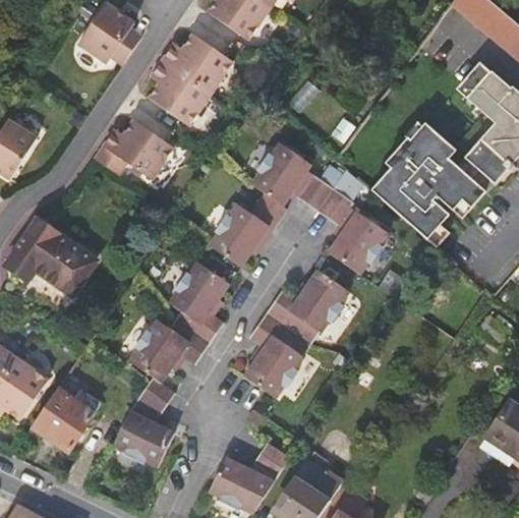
[(129,17),(104,0),(101,0),(74,39),(103,58),(107,52),(118,59),(137,32),(126,23),(129,17)]
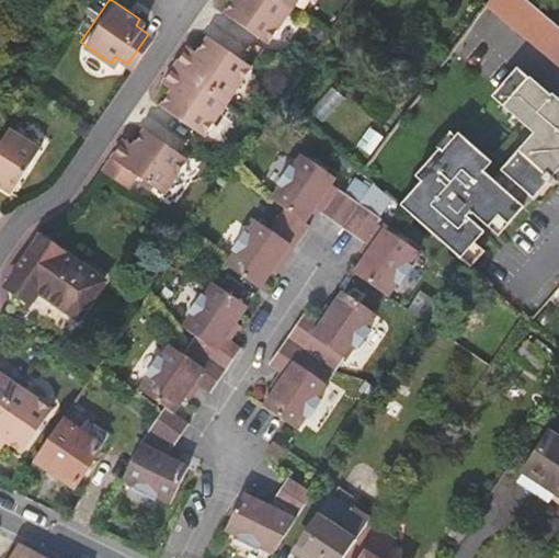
[(292,0),(228,0),(225,6),(269,35),(292,0)]
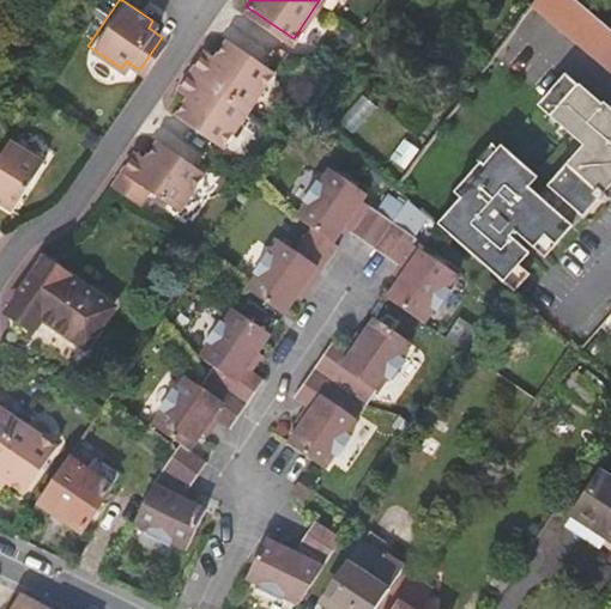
[(610,24),(581,0),(534,0),(610,65),(610,24)]
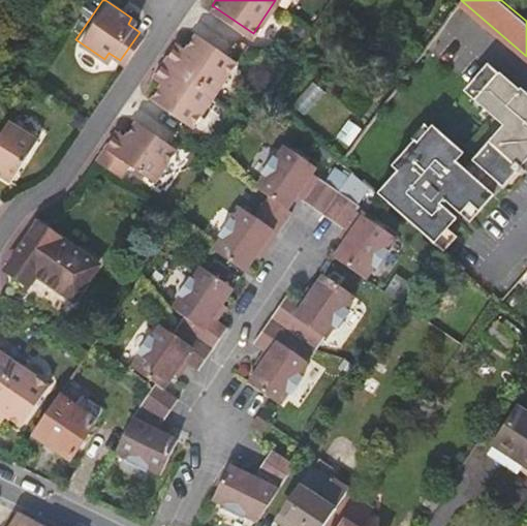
[(239,55),(197,27),(187,41),(184,47),(175,41),(166,54),(216,87),(239,55)]
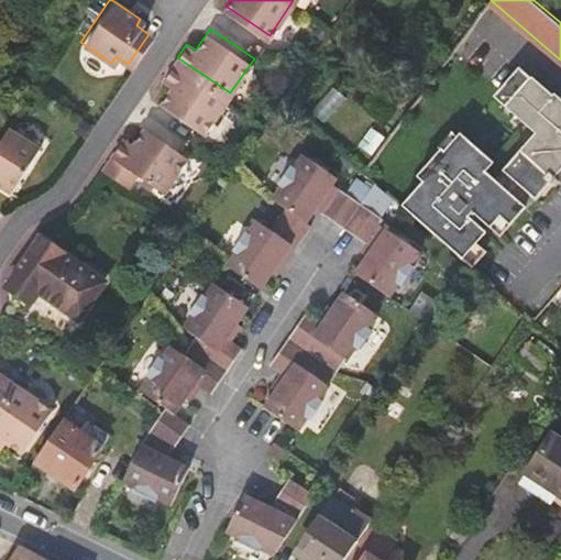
[(199,44),(190,39),(186,44),(196,50),(199,44)]
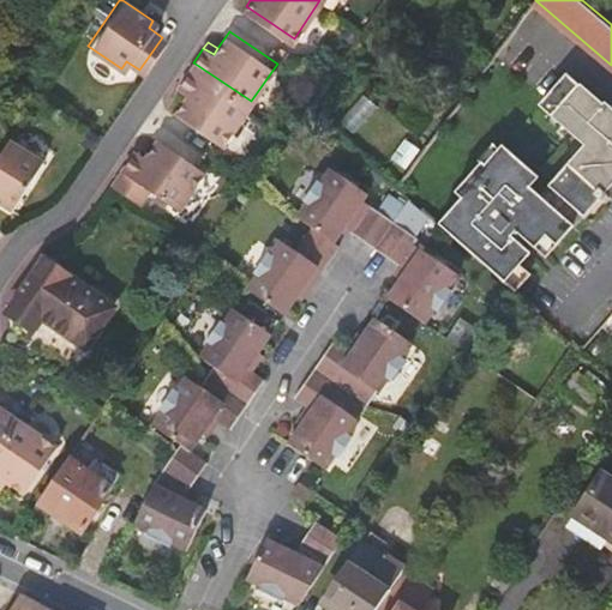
[(251,101),(193,62),(184,77),(193,83),(190,89),(178,107),(225,139),(251,101)]
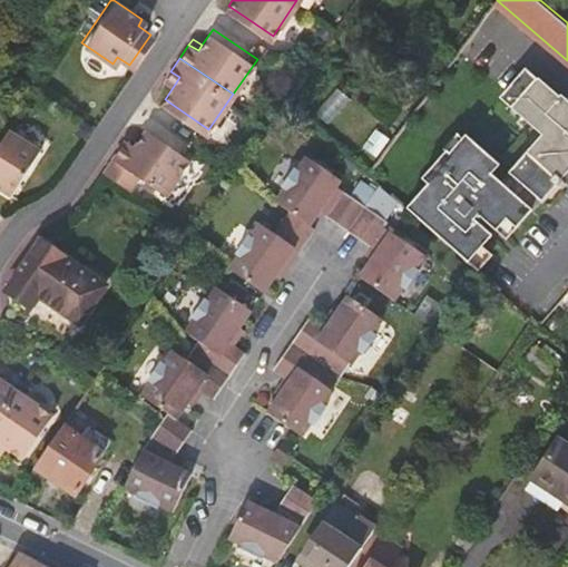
[(541,133),(509,170),(525,185),(540,198),(554,183),(548,178),(554,172),(559,176),(567,165),(567,107),(556,97),(524,68),(500,96),(541,133)]
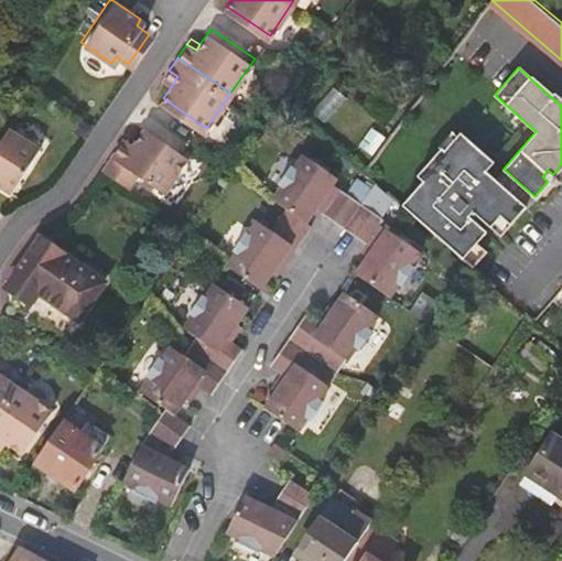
[(177,76),(169,71),(165,75),(174,82),(177,76)]
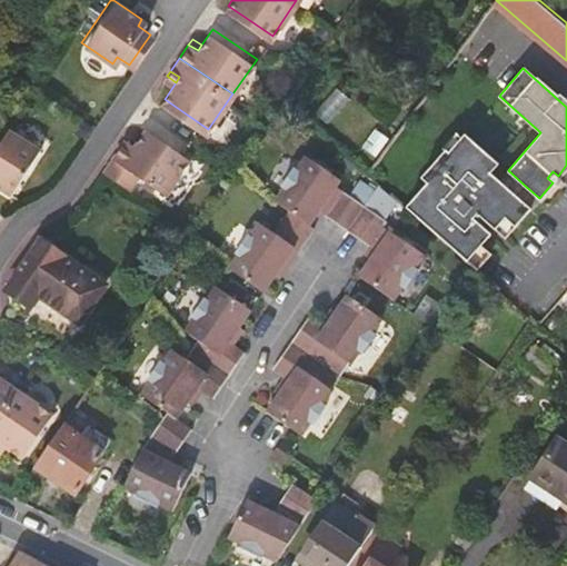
[(566,107),(566,101),(557,93),(555,97),(566,107)]
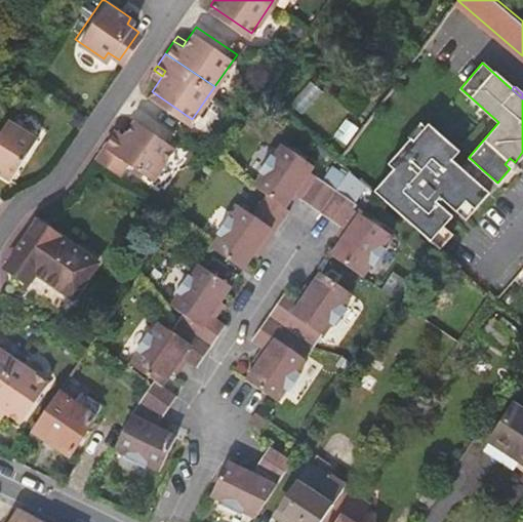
[(125,133),(116,127),(99,152),(123,168),(131,156),(157,173),(179,142),(138,114),(128,128),(125,133)]
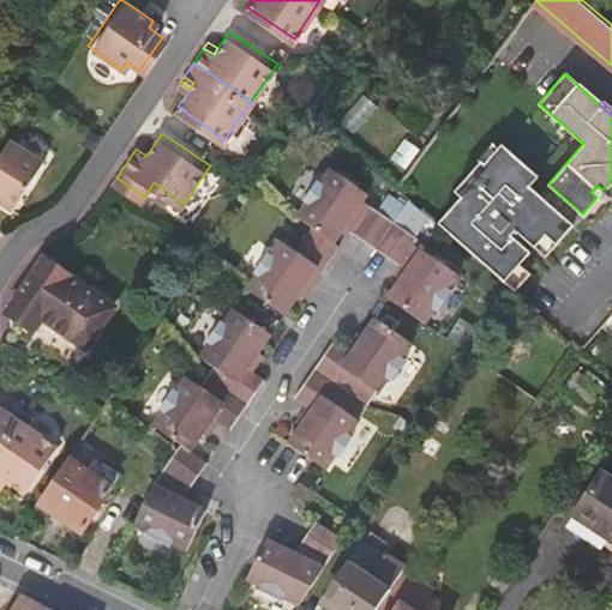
[(41,156),(6,134),(0,144),(0,198),(10,205),(41,156)]
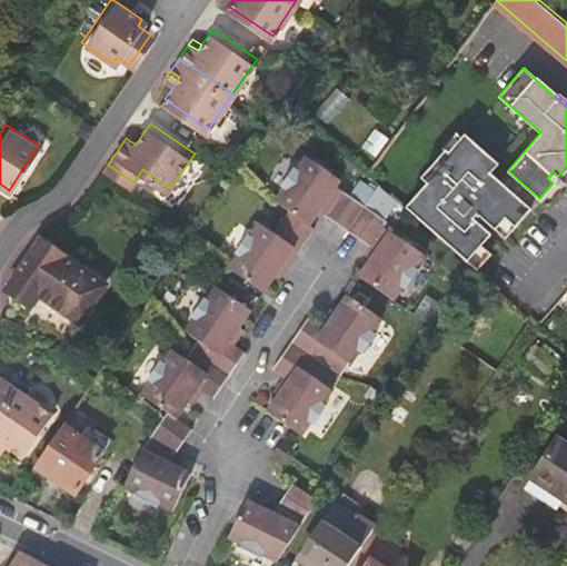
[(360,145),(374,154),(386,137),(374,128),(360,145)]
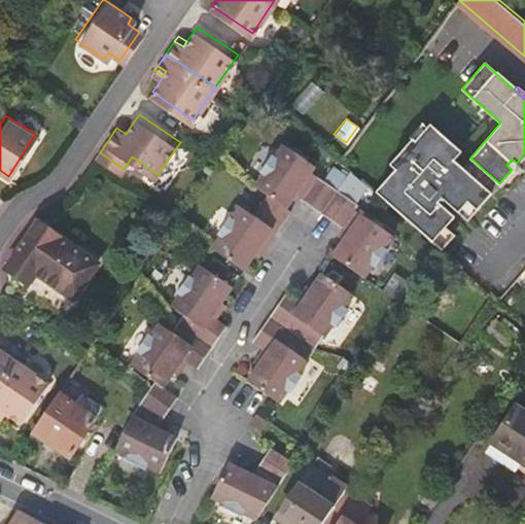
[(382,198),(431,241),(454,215),(438,201),(441,197),(457,212),(466,201),(476,209),(490,193),(477,180),(461,167),(453,160),(460,150),(429,121),(426,125),(414,139),(412,136),(412,137),(388,164),(393,169),(383,180),(391,187),(382,198)]
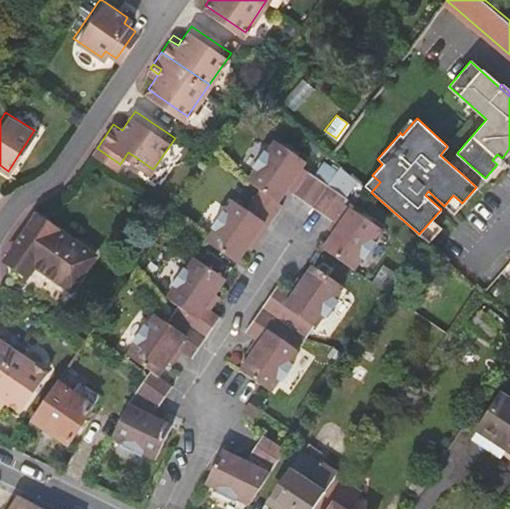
[(125,125),(116,119),(113,124),(122,130),(125,125)]
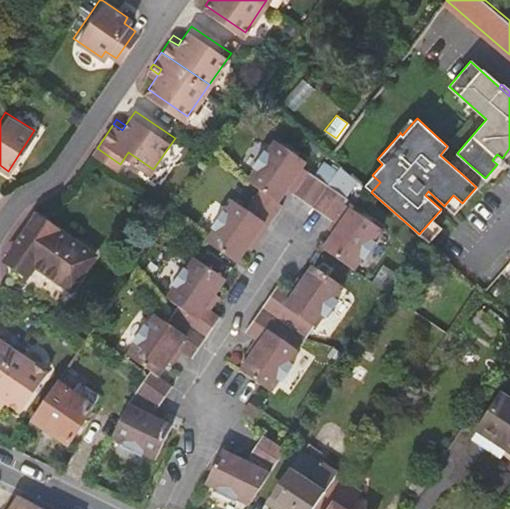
[(380,227),(344,202),(347,198),(301,167),(305,161),(274,139),(246,180),(257,188),(276,201),(286,186),(292,190),(291,193),(330,219),(331,217),(334,219),(339,222),(332,232),(322,247),(334,256),(352,268),(380,227)]
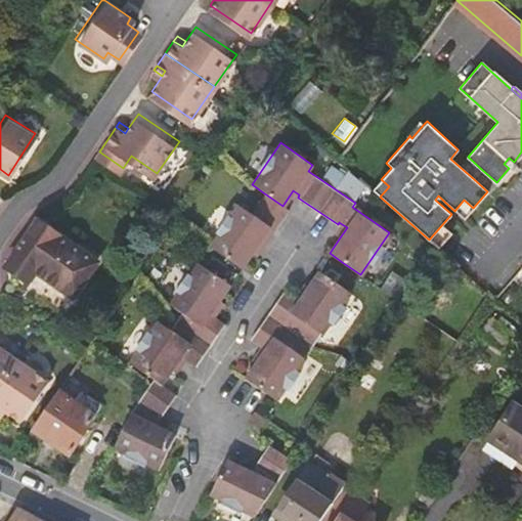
[(459,166),(474,179),(482,170),(468,157),(459,166)]
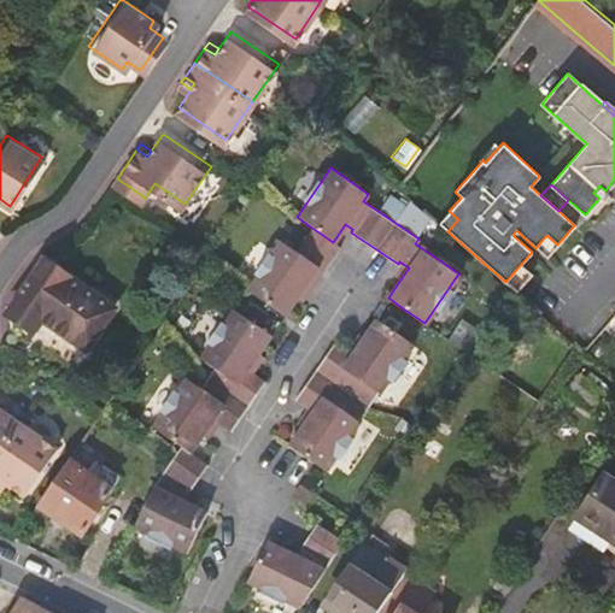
[(333,242),(310,227),(294,249),(280,241),(246,289),(283,314),(296,298),(300,300),(338,246),(333,242)]
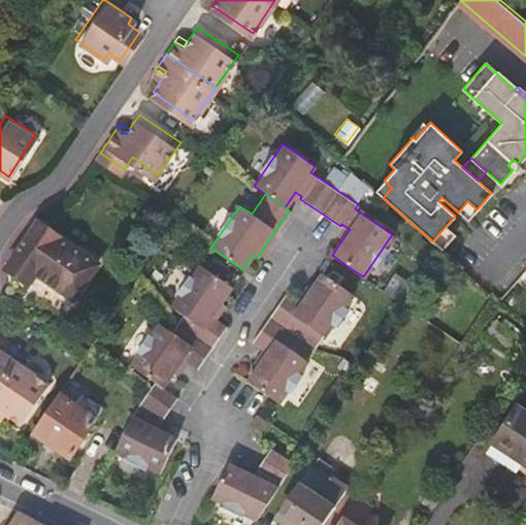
[(58,277),(80,243),(40,216),(9,261),(30,275),(37,265),(58,277)]
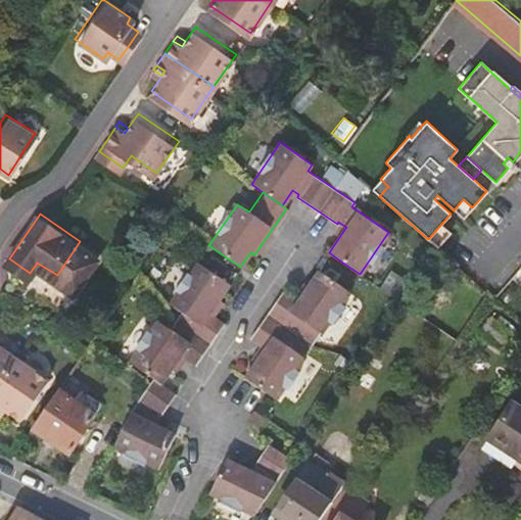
[(334,234),(339,237),(346,227),(341,224),(334,234)]
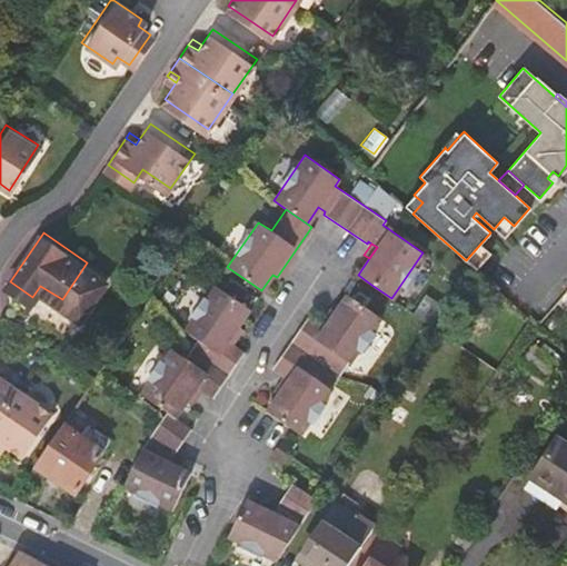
[(62,299),(83,313),(107,276),(87,262),(62,299)]
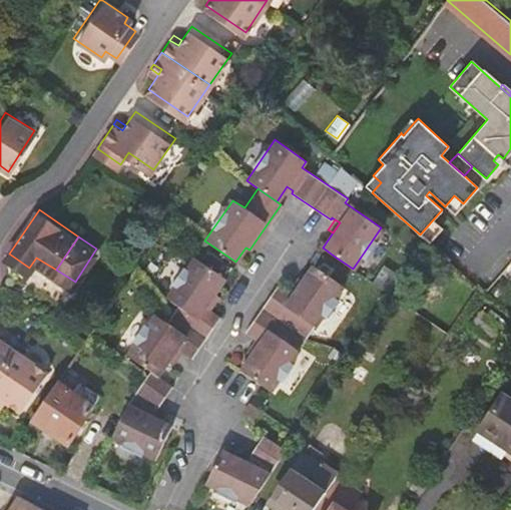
[(176,306),(171,314),(205,337),(219,317),(208,309),(204,307),(214,293),(224,278),(193,257),(165,298),(176,306)]
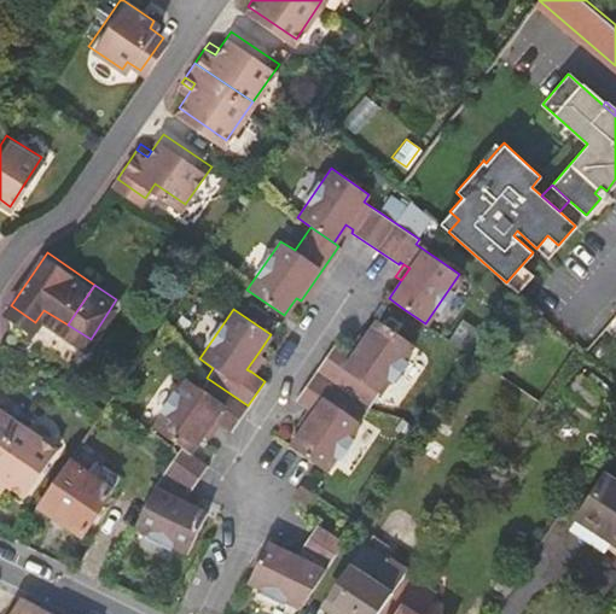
[(314,369),(368,407),(378,392),(379,392),(413,343),(375,319),(362,335),(352,352),(348,349),(335,340),(314,369)]
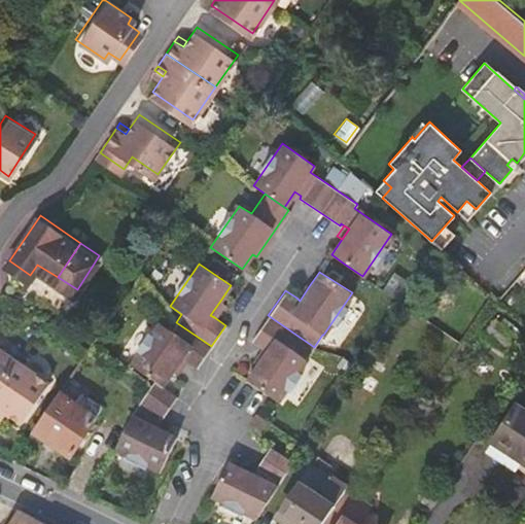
[(306,284),(296,298),(300,301),(309,286),(306,284)]
